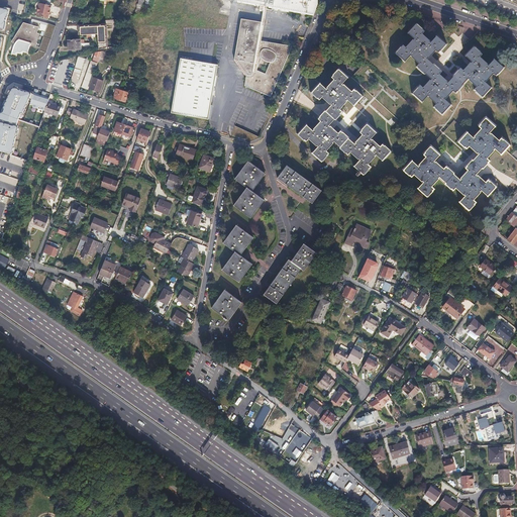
[(39,0),(38,6),(36,12),(37,12),(36,15),(46,18),(49,5),(45,5),(46,0),(39,0)]
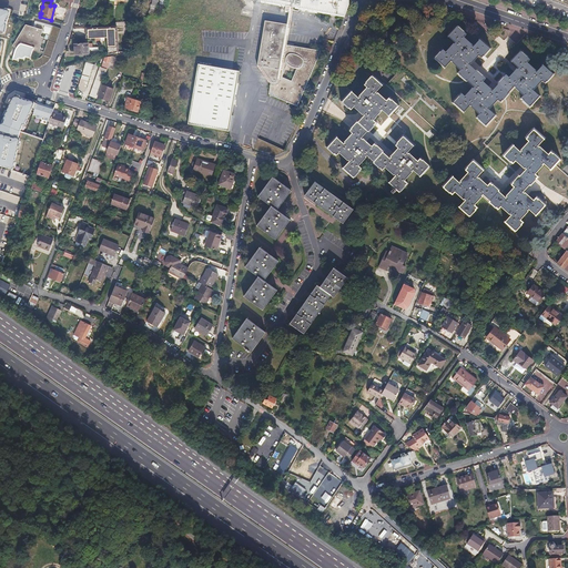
[(347,0),(252,0),(253,0),(281,6),(344,17),(348,6),(347,0)]
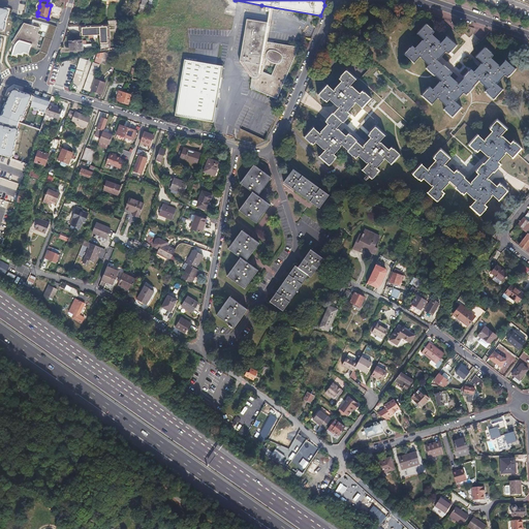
[(10,4),(0,1),(0,29),(4,31),(10,4)]
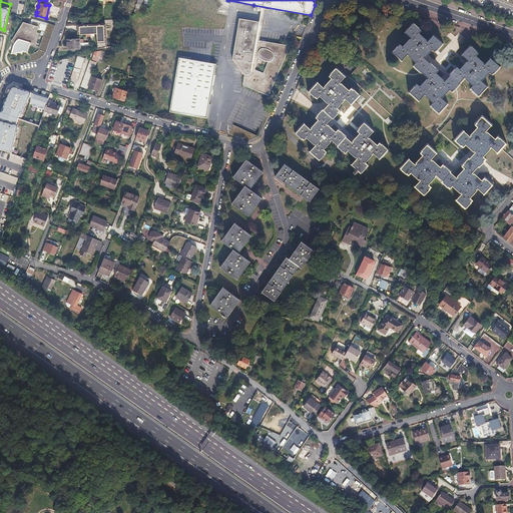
[(239,20),(239,23),(232,60),(234,61),(243,73),(244,77),(242,86),(269,97),(290,46),(264,43),(257,42),(260,24),(239,20)]
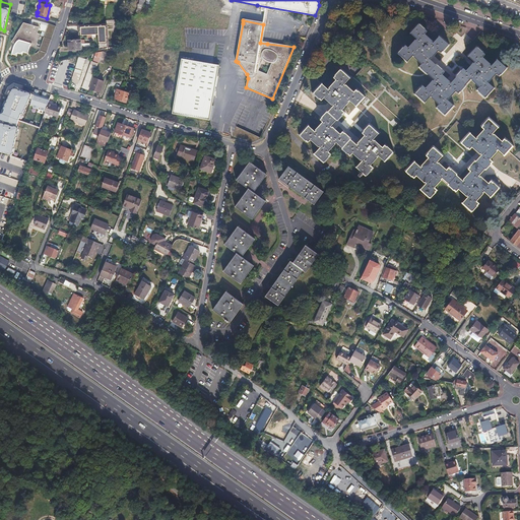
[(427,74),(436,64),(430,58),(431,58),(438,50),(441,53),(450,44),(439,34),(438,36),(439,37),(433,43),(432,42),(433,41),(425,34),(428,30),(417,21),(408,33),(409,34),(410,33),(416,39),(415,41),(414,40),(407,48),(404,45),(396,54),(406,64),(407,62),(406,62),(412,55),(413,56),(412,57),(420,64),(417,68),(426,75),(427,74)]
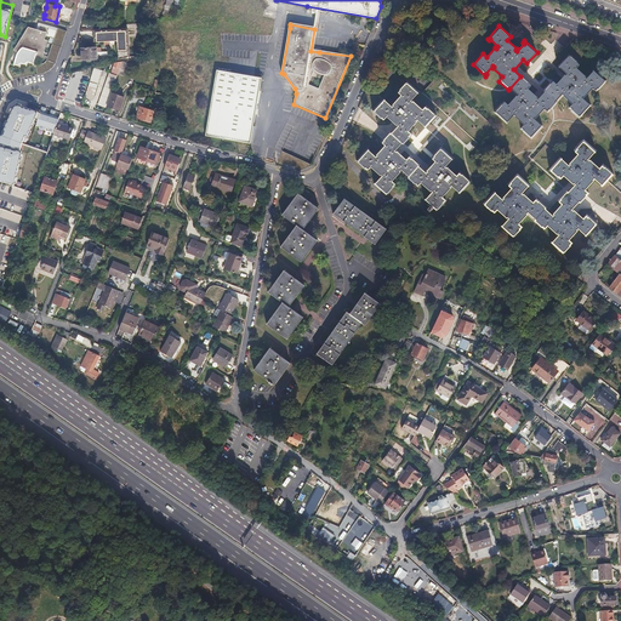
[(47,33),(28,28),(13,50),(18,53),(15,58),(13,64),(20,67),(21,63),(27,66),(28,62),(34,63),(35,58),(44,58),(46,52),(45,52),(47,41),(45,40),(47,33)]
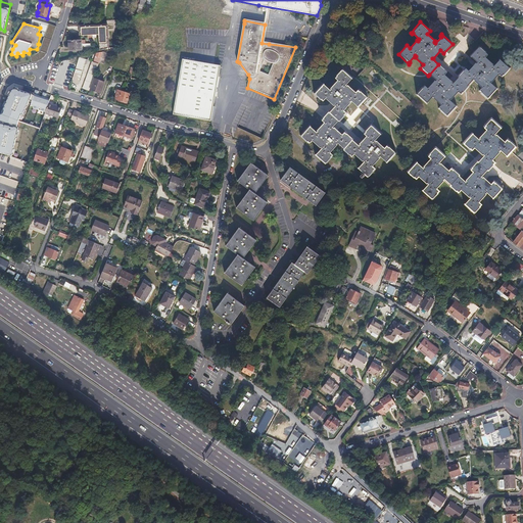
[(107,25),(94,26),(93,35),(98,35),(99,51),(103,51),(107,50),(107,49),(107,25)]
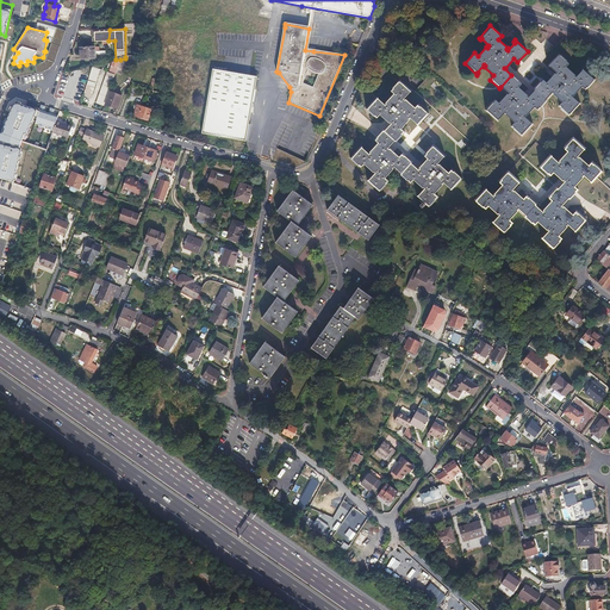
[(110,30),(99,30),(98,42),(109,41),(110,30)]
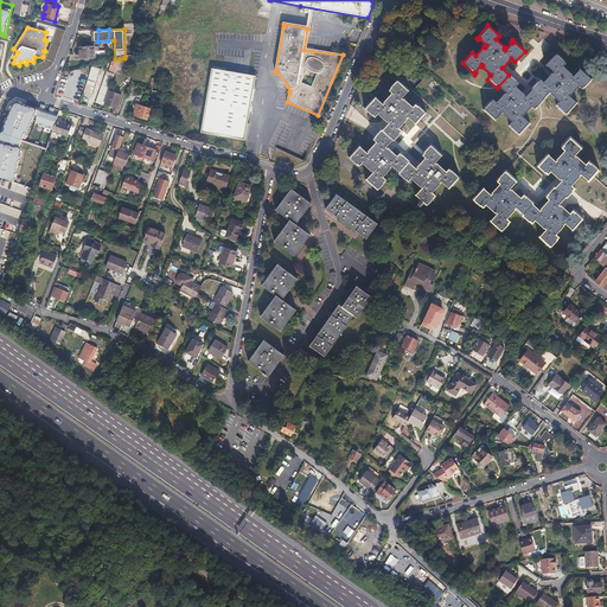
[(94,46),(80,46),(80,58),(94,58),(103,57),(104,51),(94,51),(94,46)]
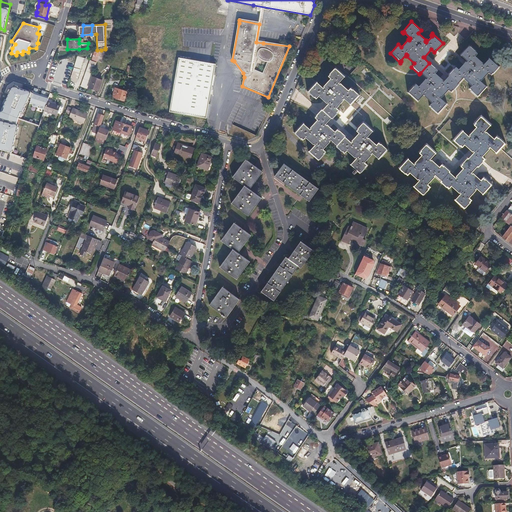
[(299,43),(290,39),(288,44),(296,48),(299,43)]
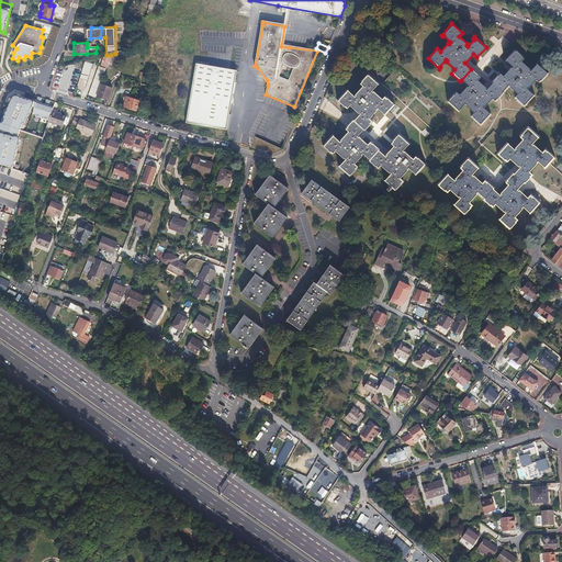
[(493,82),(503,91),(509,85),(510,85),(509,86),(518,93),(515,98),(526,107),(536,96),(534,93),(534,94),(527,89),(528,87),(529,88),(536,79),(540,82),(549,71),(538,62),(537,63),(537,64),(531,70),(529,69),(530,68),(521,60),(525,57),(515,48),(504,60),(506,62),(507,60),(514,66),(513,68),(512,67),(504,76),(499,72),(492,81),(493,82)]
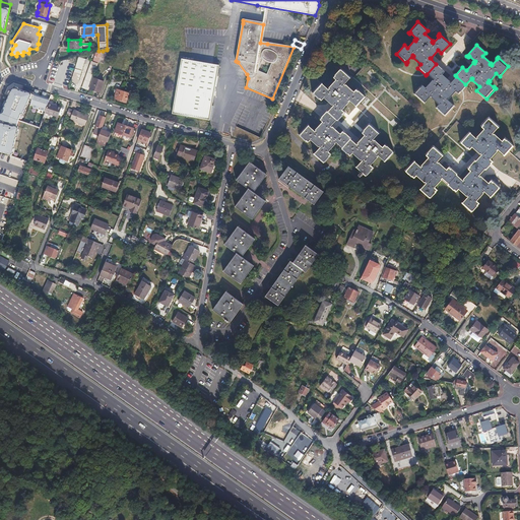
[(102,53),(100,59),(99,62),(104,64),(107,54),(102,53)]
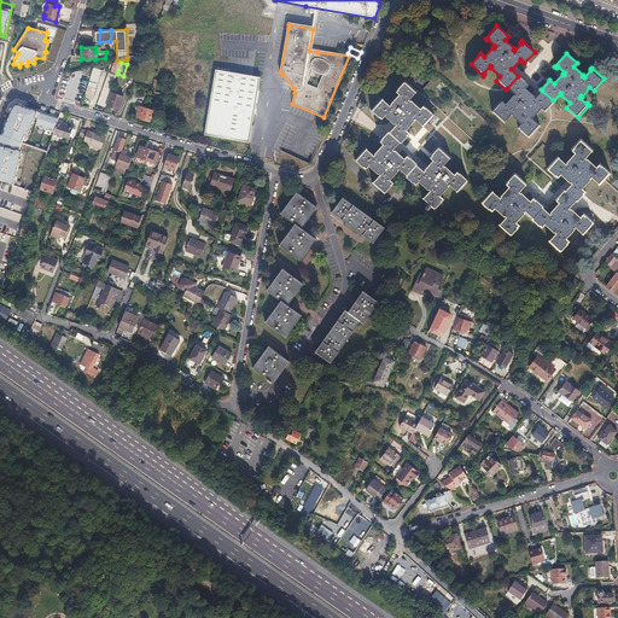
[(204,135),(239,144),(248,145),(255,105),(252,94),(257,92),(260,80),(216,71),(204,135)]
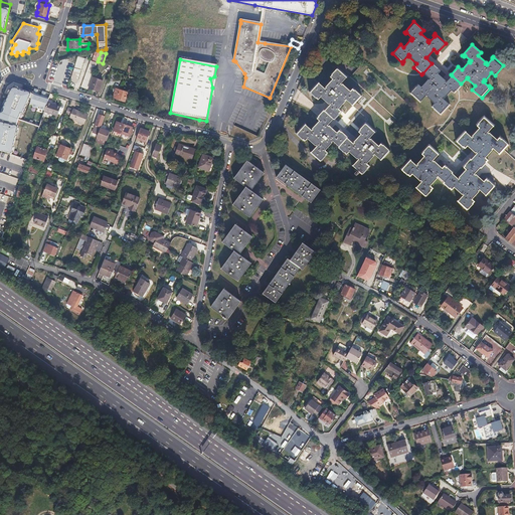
[(76,60),(76,61),(72,73),(71,74),(76,75),(77,71),(79,72),(82,62),(76,60)]
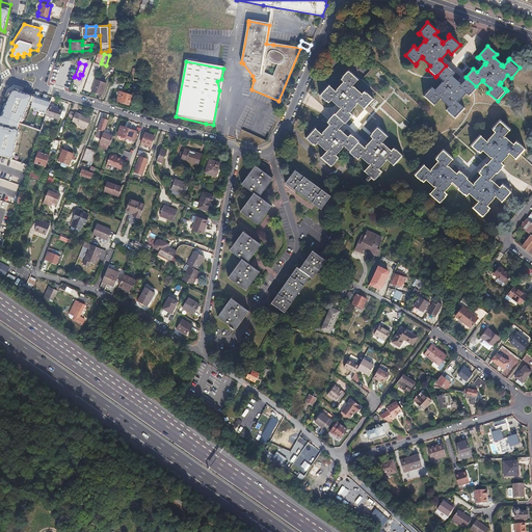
[(476,86),(467,78),(460,85),(459,84),(460,83),(452,76),(455,73),(447,64),(446,65),(436,76),(443,82),(442,83),(441,82),(434,90),(430,87),(422,97),(433,107),(434,106),(433,105),(440,99),(441,100),(440,101),(448,108),(446,110),(448,112),(455,118),(466,108),(463,106),(463,107),(457,102),(458,100),(459,101),(467,94),(470,96),(478,87),(476,86)]
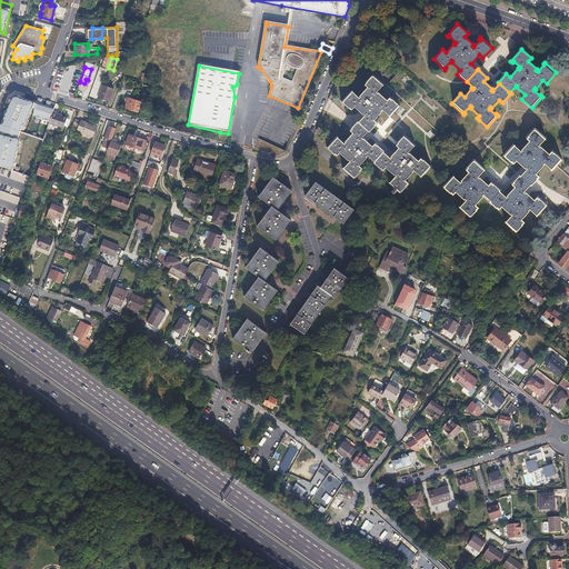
[(106,73),(99,70),(90,96),(97,99),(99,91),(101,85),(106,73)]
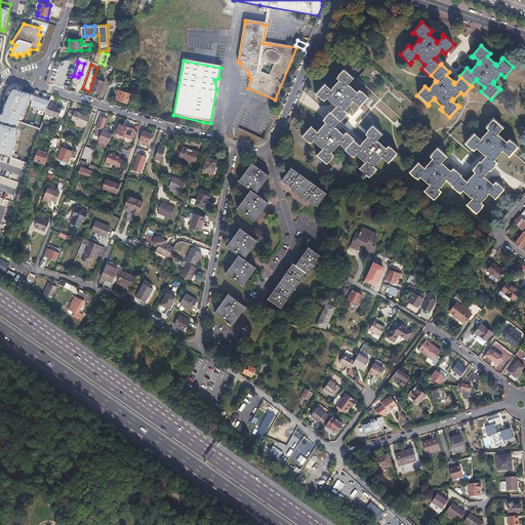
[(330,113),(339,122),(348,114),(345,111),(352,103),(351,102),(352,101),(358,107),(359,109),(368,97),(359,89),(356,92),(348,85),(348,86),(346,85),(352,79),(353,79),(354,78),(342,69),(334,78),(337,81),(330,89),(331,90),(330,91),(324,85),(323,83),(322,84),(313,94),(323,103),(326,99),(333,107),(334,106),(335,107),(330,113)]
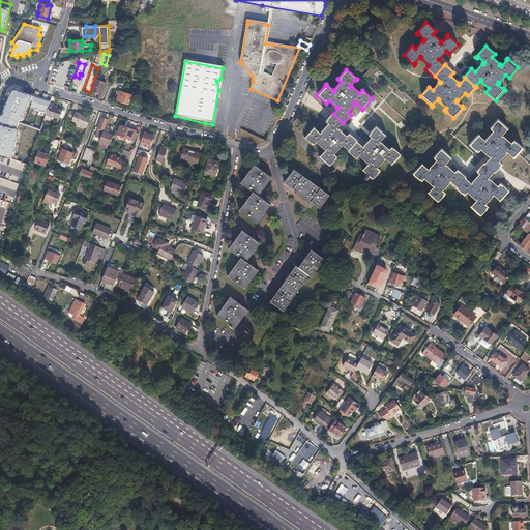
[(92,85),(93,86),(91,90),(101,94),(106,84),(99,82),(99,81),(94,79),(92,85)]
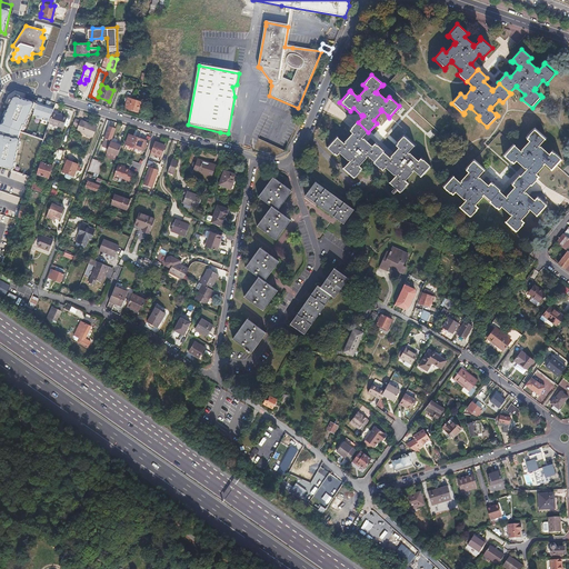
[(0,165),(11,168),(18,130),(32,101),(12,95),(8,97),(0,116),(0,165)]
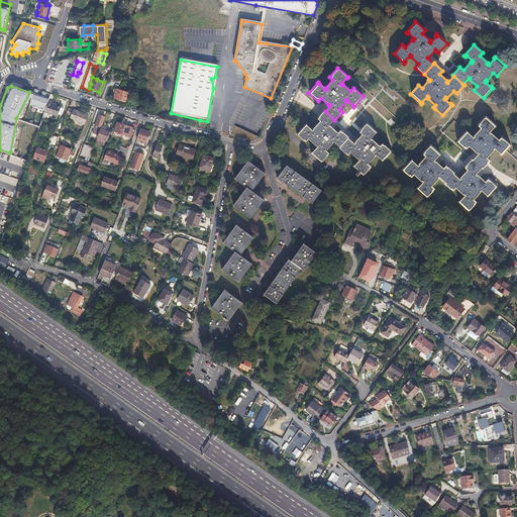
[(127,93),(116,89),(113,98),(124,101),(127,93)]
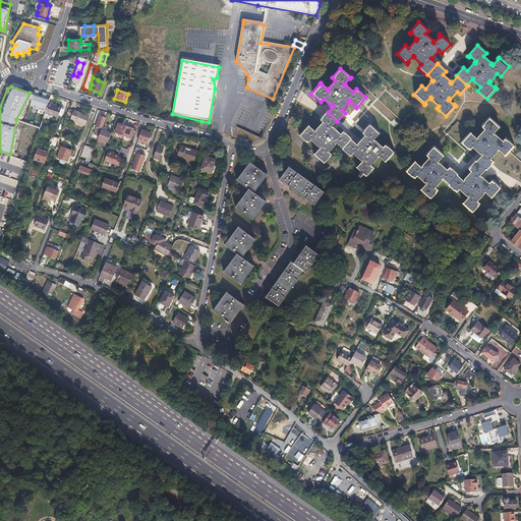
[(44,110),(48,99),(32,94),(27,105),(44,110)]
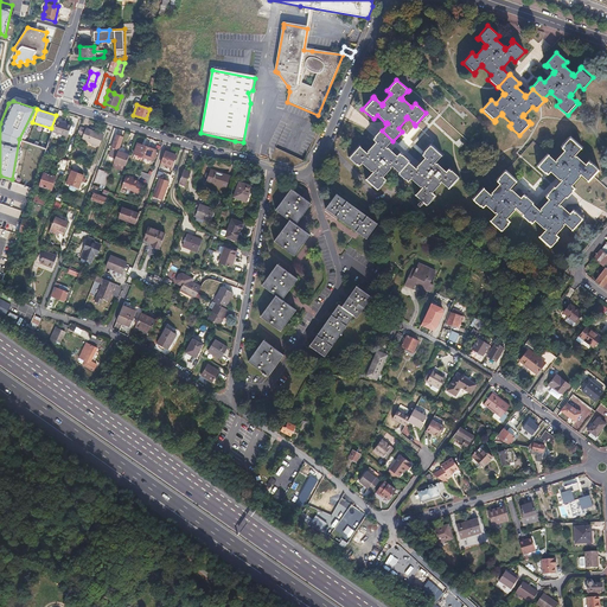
[(71,126),(56,121),(51,132),(66,138),(71,126)]
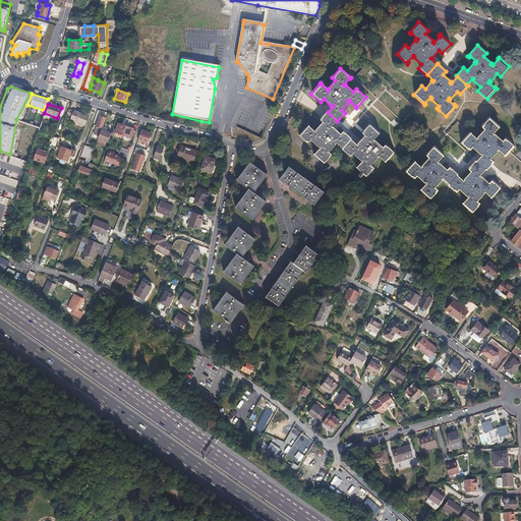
[(73,111),(68,109),(66,115),(71,117),(70,120),(84,124),(89,115),(74,110),(73,111)]
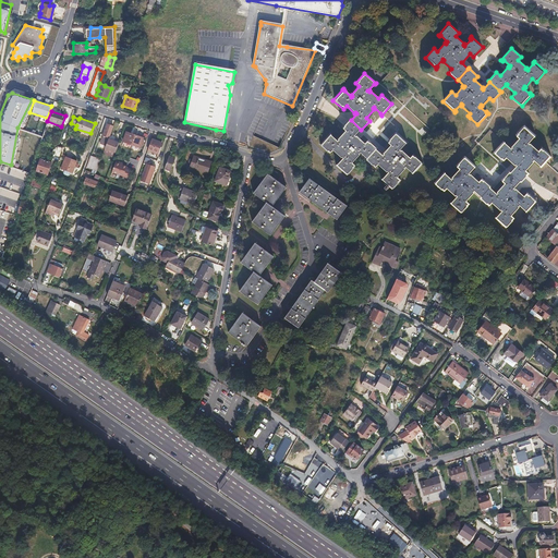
[(361,130),(351,120),(350,119),(341,129),(344,132),(337,140),(338,141),(337,142),(331,136),(329,134),(319,146),(329,155),(332,153),(340,160),(341,159),(342,160),(337,167),(336,166),(335,168),(347,178),(353,169),(355,168),(352,165),(359,156),(359,155),(360,154),(366,160),(376,149),(377,148),(367,141),(364,144),(356,136),(355,137),(354,136),(361,130)]
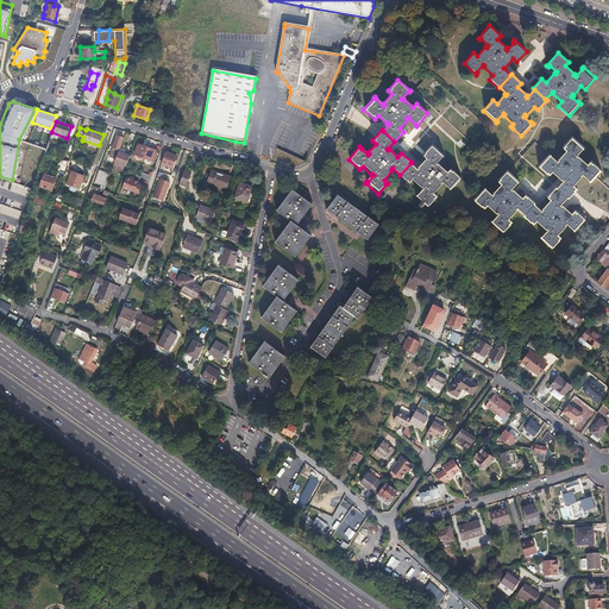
[(124,135),(118,133),(112,149),(113,149),(119,151),(119,149),(124,135)]
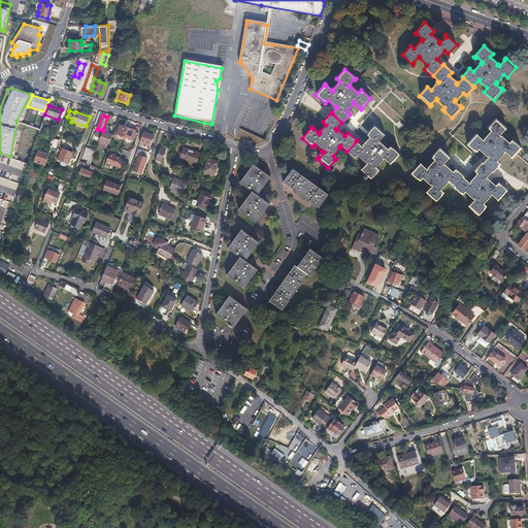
[(484,163),(493,173),(495,174),(502,165),(499,162),(506,154),(505,153),(506,152),(513,158),(512,159),(513,160),(523,149),(513,140),(509,143),(502,136),(501,137),(500,135),(506,128),(496,119),(488,128),(491,131),(484,139),(485,140),(484,141),(477,135),(476,134),(467,144),(476,153),(480,150),(487,157),(488,156),(489,157),(484,163)]
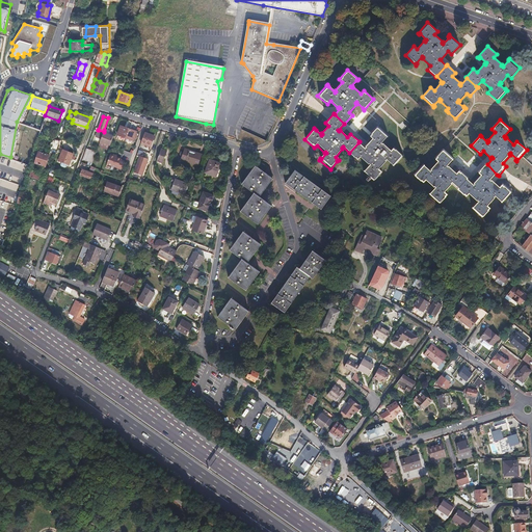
[(358,142),(349,153),(348,154),(357,161),(361,158),(368,165),(369,164),(370,165),(365,171),(364,171),(363,173),(368,177),(366,180),(369,182),(371,180),(374,182),(382,173),(379,168),(387,161),(386,160),(387,159),(393,164),(392,165),(394,166),(403,155),(394,147),(391,150),(383,142),(382,143),(381,142),(387,136),(388,136),(389,135),(377,126),(369,135),(372,138),(365,145),(367,147),(365,149),(358,142)]
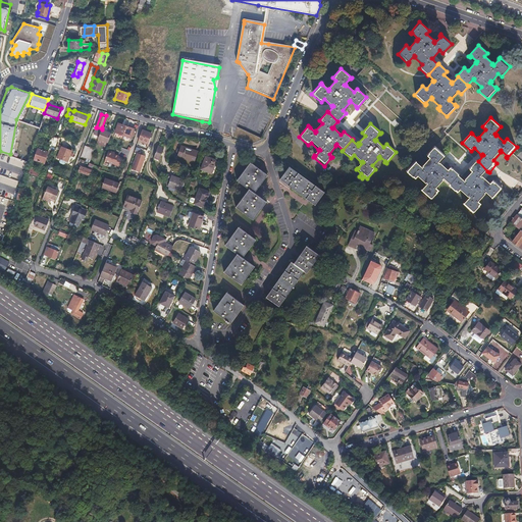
[(126,126),(119,124),(115,133),(123,136),(126,126)]
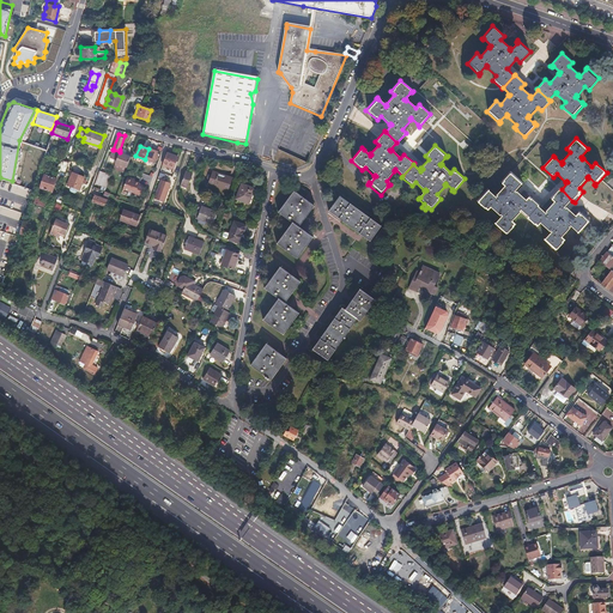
[(157,151),(149,149),(145,159),(152,162),(153,159),(156,159),(157,157),(155,156),(157,151)]
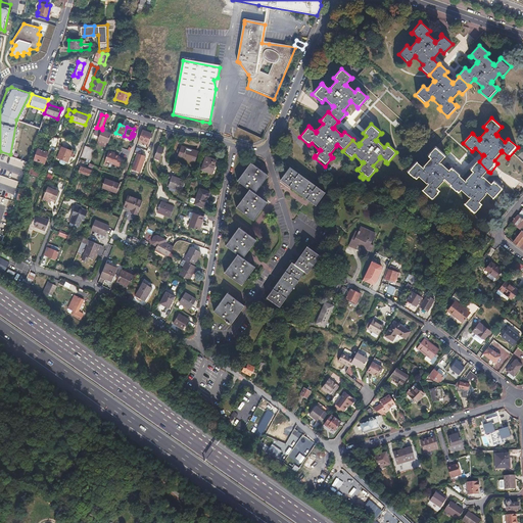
[(102,130),(100,133),(99,137),(109,141),(112,132),(102,128),(102,130)]
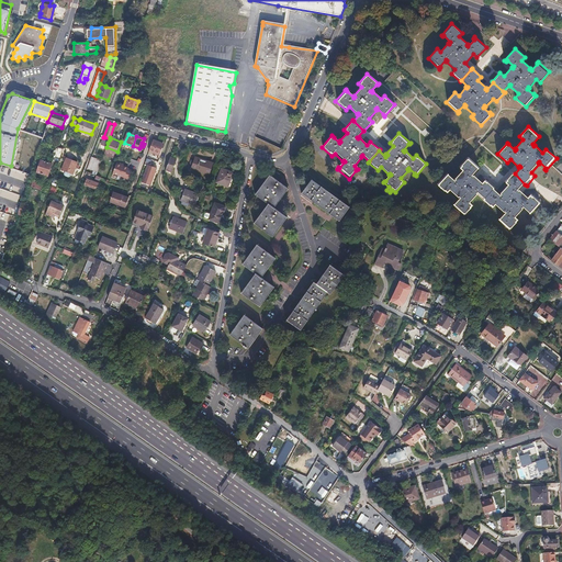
[(163,144),(153,141),(148,152),(158,155),(163,144)]
